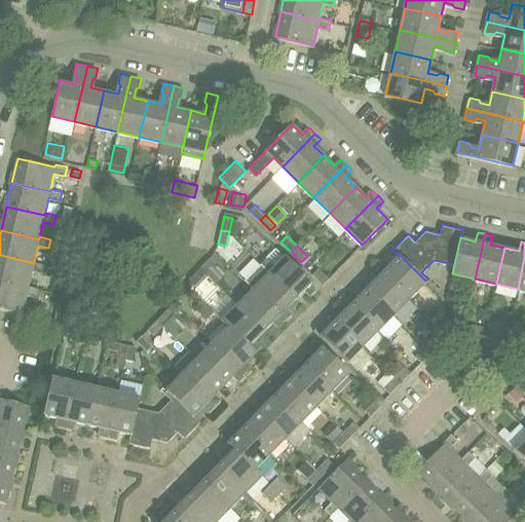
[(319,288),(286,256),(276,247),(260,262),(269,271),(270,271),(296,298),(306,288),(312,294),(319,288)]
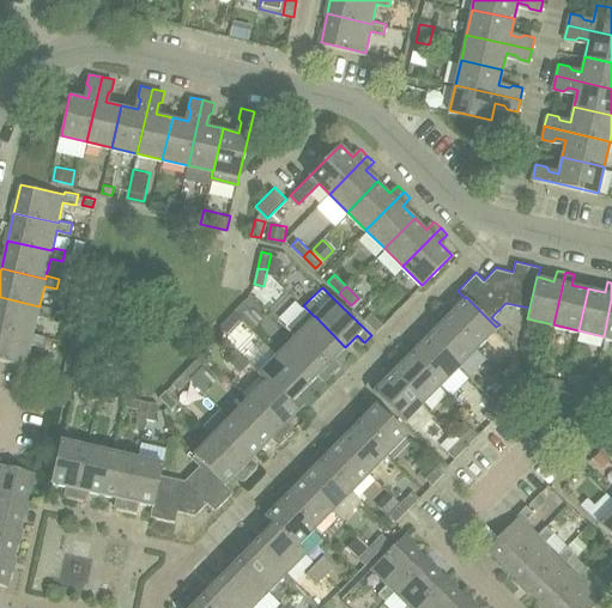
[(53,306),(40,304),(40,306),(0,297),(0,327),(32,335),(34,332),(37,314),(50,317),(53,306)]
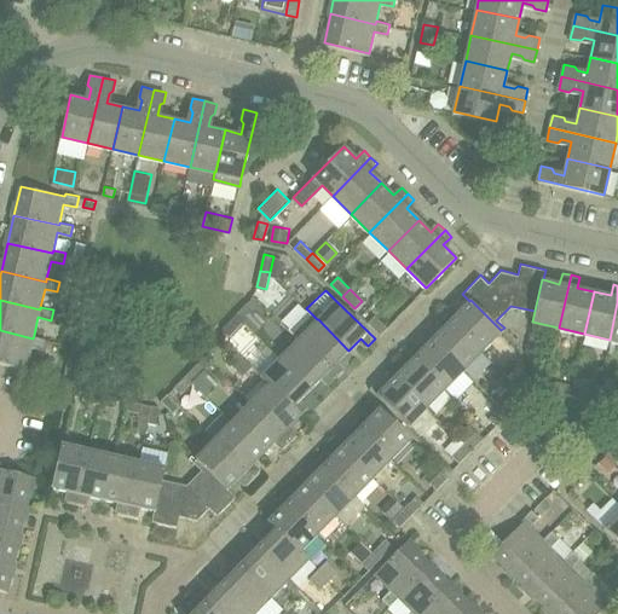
[(483,349),(501,330),(471,300),(469,301),(458,313),(450,305),(444,312),(483,349)]
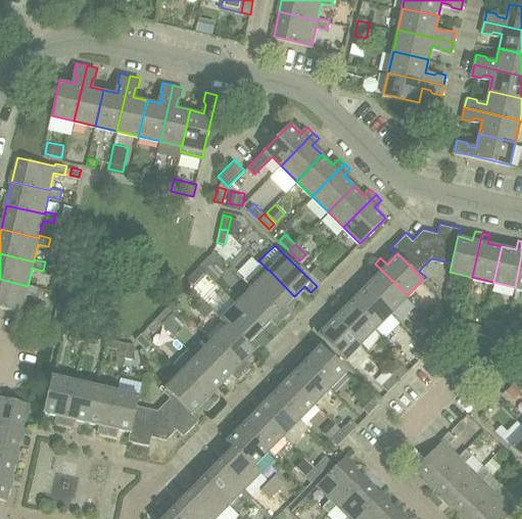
[(209,254),(199,265),(205,271),(207,269),(216,260),(209,254)]
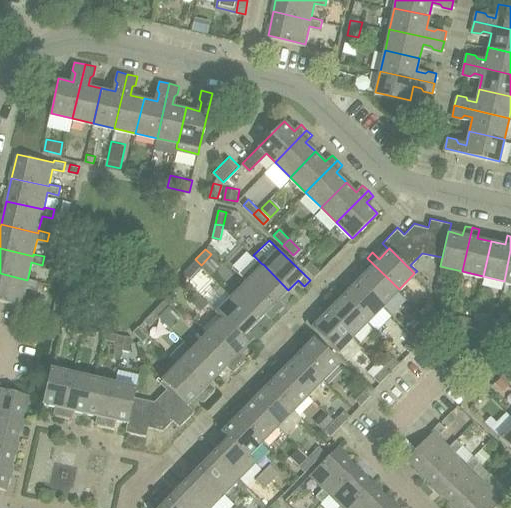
[(203,263),(204,264),(212,272),(213,273),(214,274),(222,265),(221,264),(219,262),(215,258),(211,254),(203,263)]
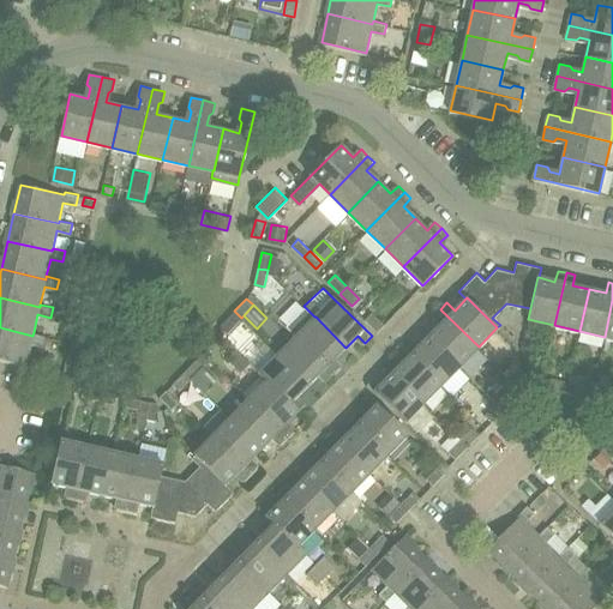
[(346,348),(314,317),(304,306),(286,325),(296,336),(335,373),(342,367),(334,359),(346,348)]
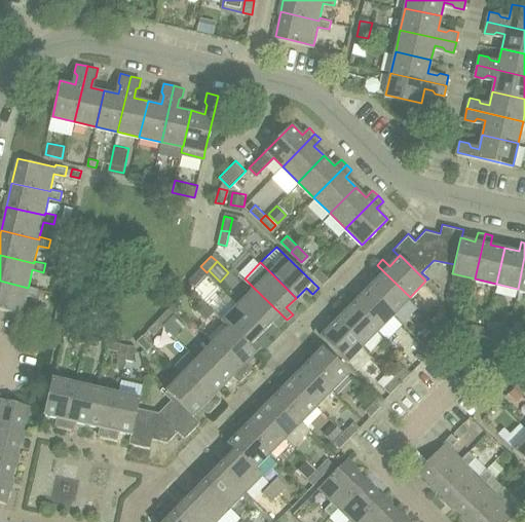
[(45,263),(43,272),(51,274),(53,265),(45,263)]
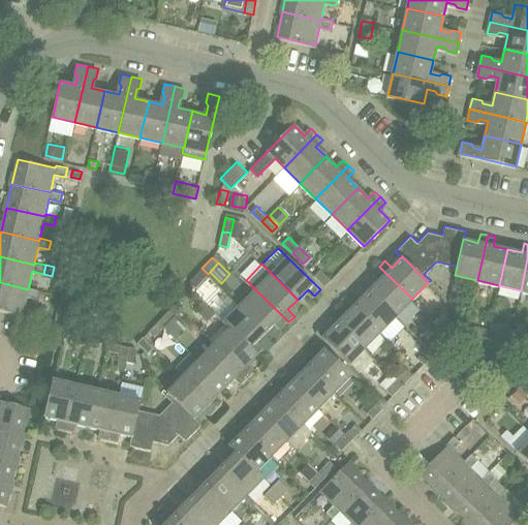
[(397,315),(412,299),(379,267),(374,272),(380,279),(370,289),(397,315)]
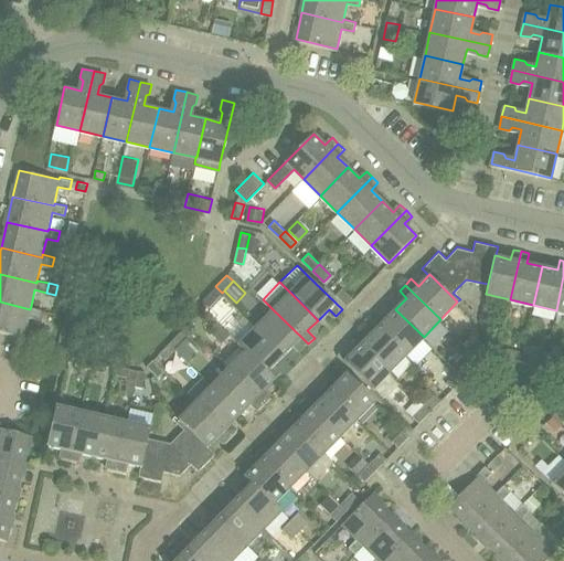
[(222,293),(215,286),(205,297),(204,303),(212,306),(225,292),(224,290),(222,293)]
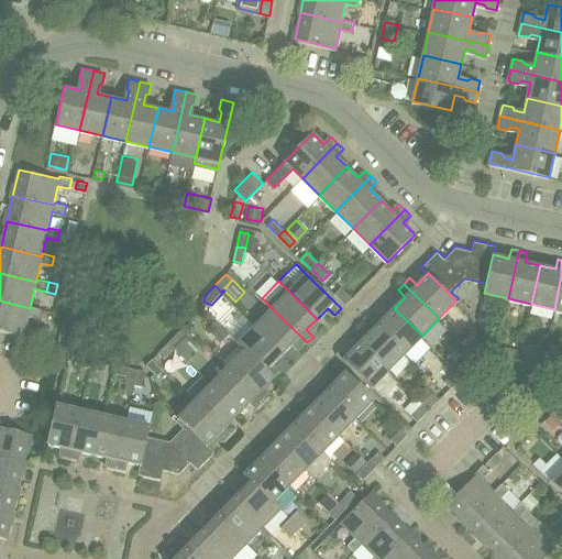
[(346,304),(352,297),(341,286),(334,293),(346,304)]
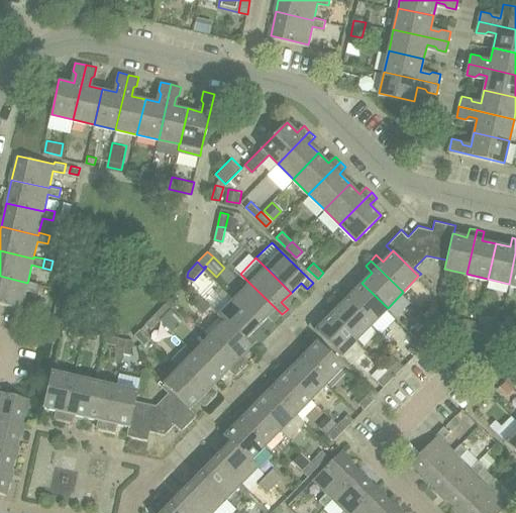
[(38,282),(28,280),(27,283),(0,276),(0,301),(22,307),(26,289),(36,291),(38,282)]
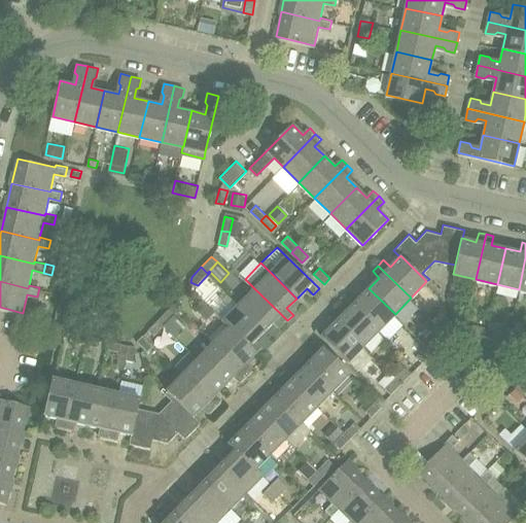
[(282,326),(287,320),(254,288),(239,304),(265,329),(275,319),(282,326)]
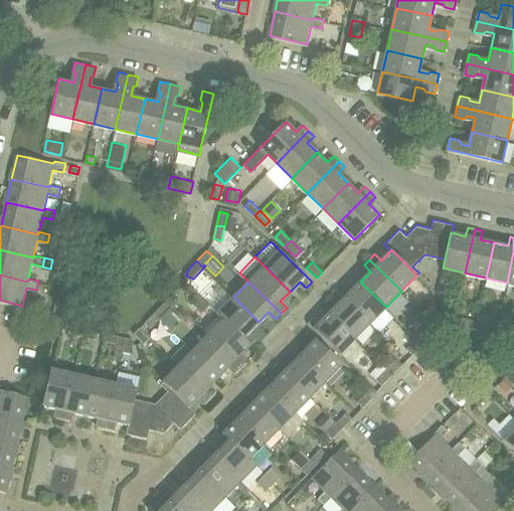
[(371,322),(386,307),(360,282),(351,292),(344,285),(339,291),(371,322)]
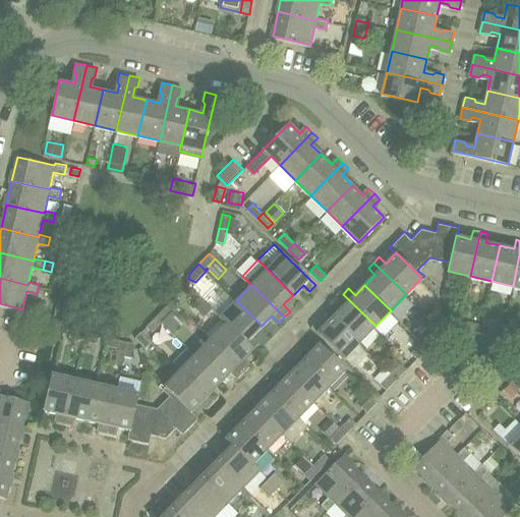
[(359,341),(376,326),(343,294),(337,299),(344,305),(334,316),(359,341)]
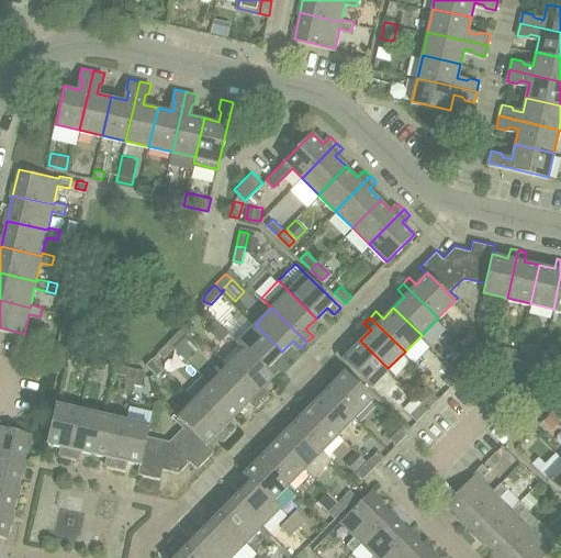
[(221,342),(229,333),(220,323),(211,332),(221,342)]
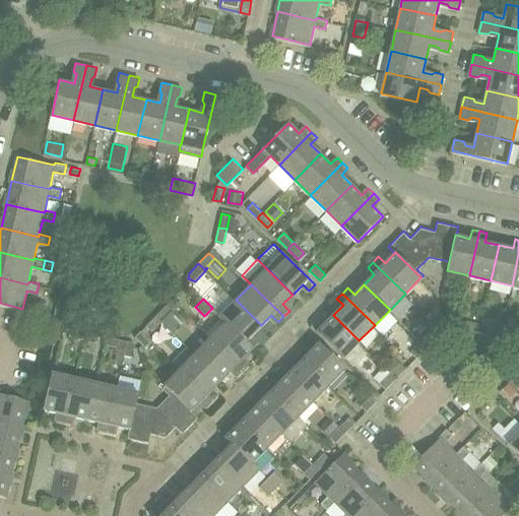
[(252,335),(261,325),(236,300),(219,316),(226,323),(226,322),(253,347),(258,342),(252,335)]
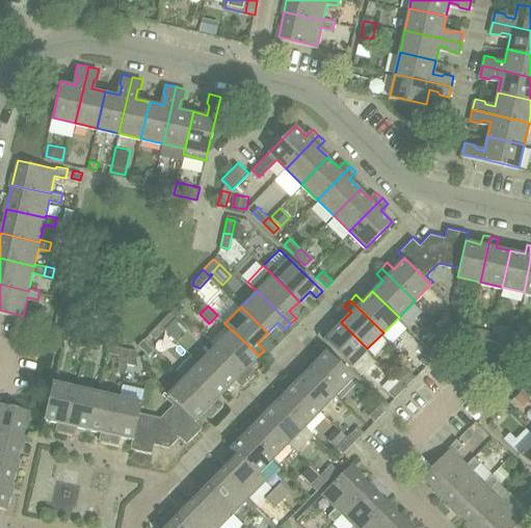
[(170,311),(160,321),(166,327),(177,317),(170,311)]
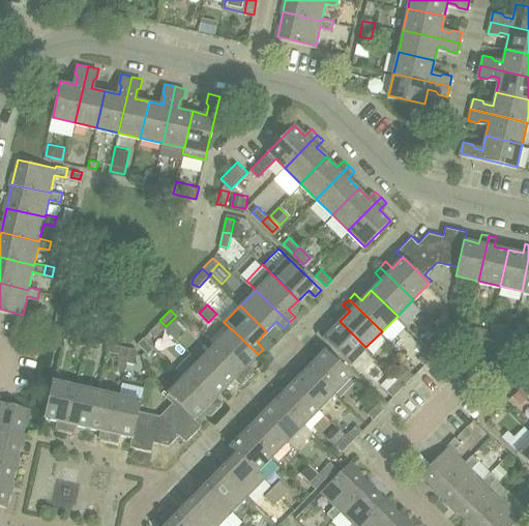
[(459,327),(460,331),(467,332),(470,317),(462,315),(459,327)]
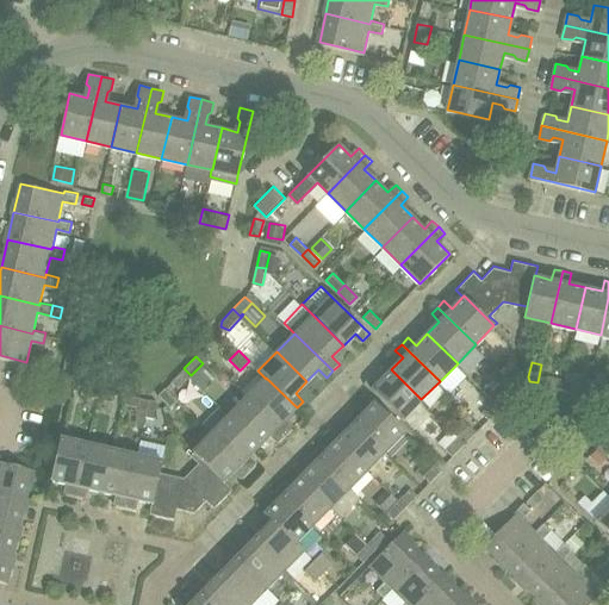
[(184,368),(172,380),(179,387),(191,375),(184,368)]
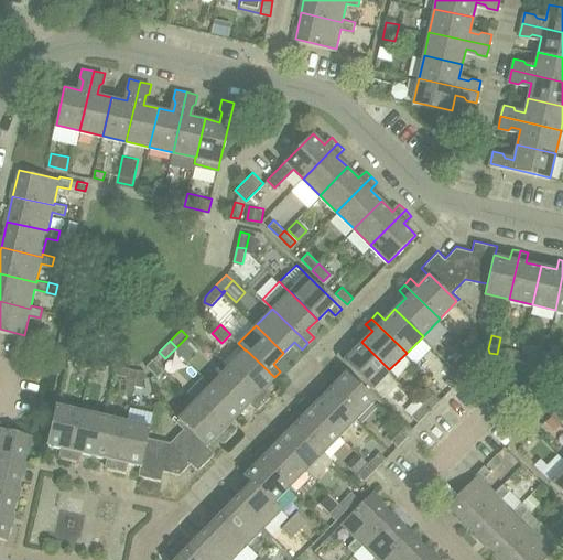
[(467,347),(479,358),(485,354),(484,350),(474,341),(467,347)]
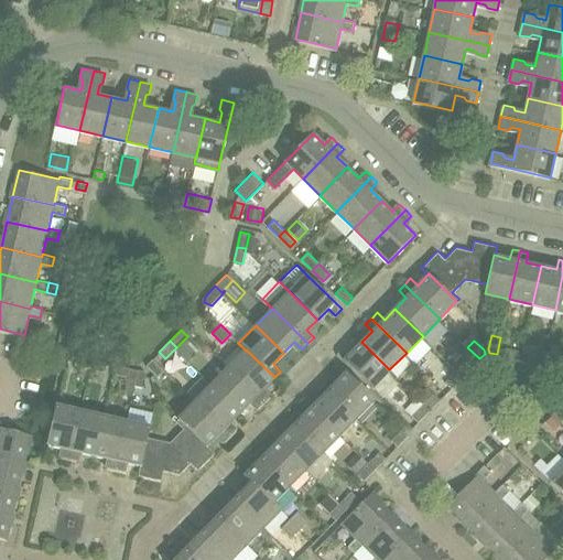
[(372,387),(389,369),(361,342),(350,353),(344,346),(337,353),(372,387)]
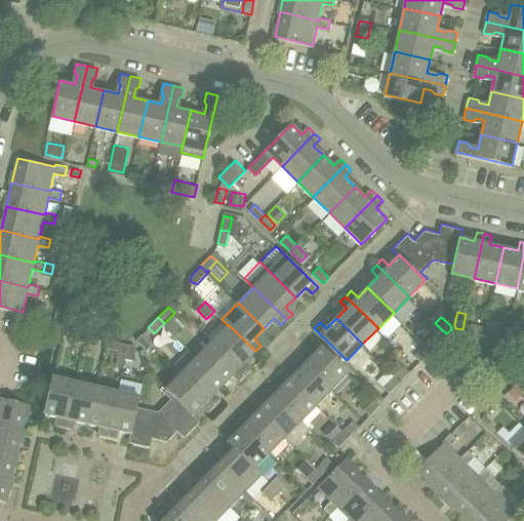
[(472,323),(470,331),(484,334),(485,326),(472,323)]
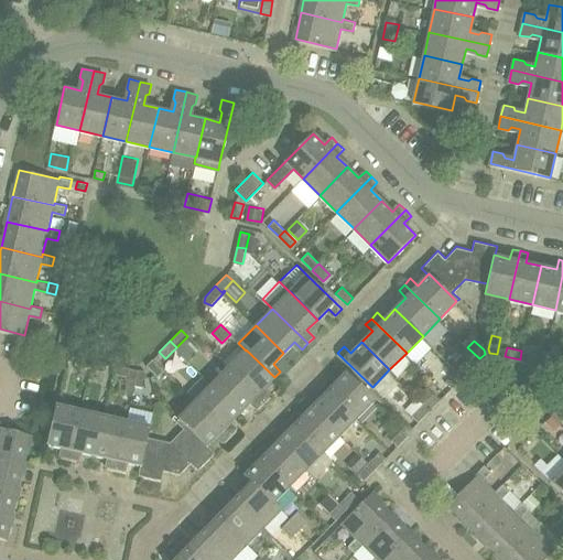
[(263,388),(274,377),(246,350),(246,351),(229,366),(264,401),(271,396),(263,388)]
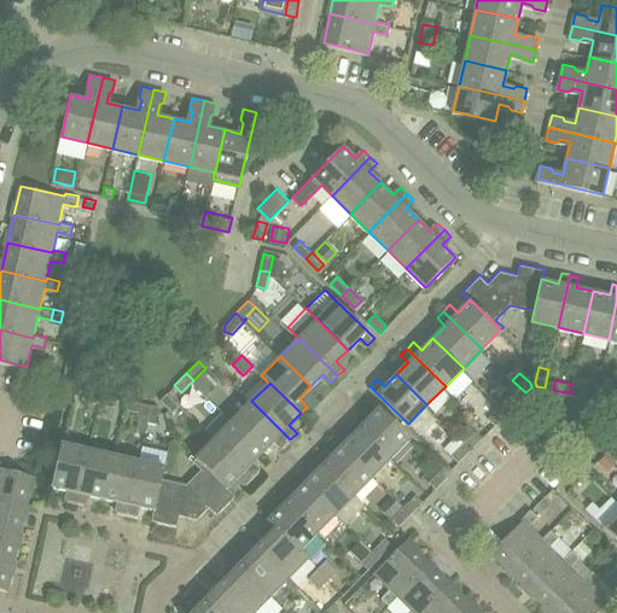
[(571,384),(570,393),(586,397),(588,387),(571,384)]
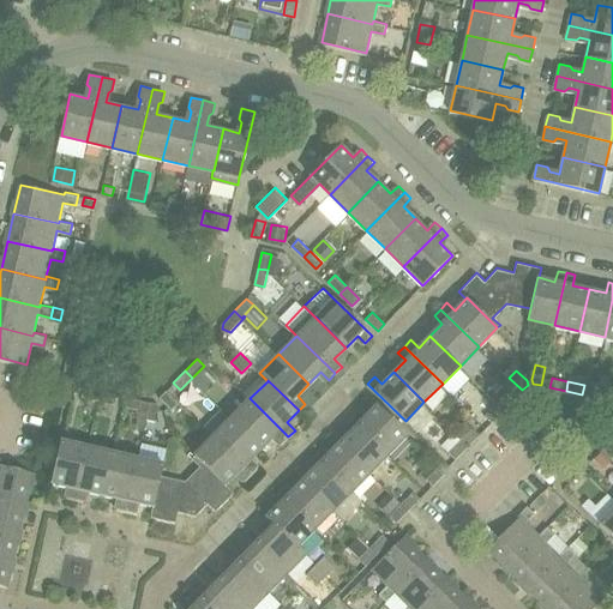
[(84,385),(82,395),(97,398),(100,389),(84,385)]
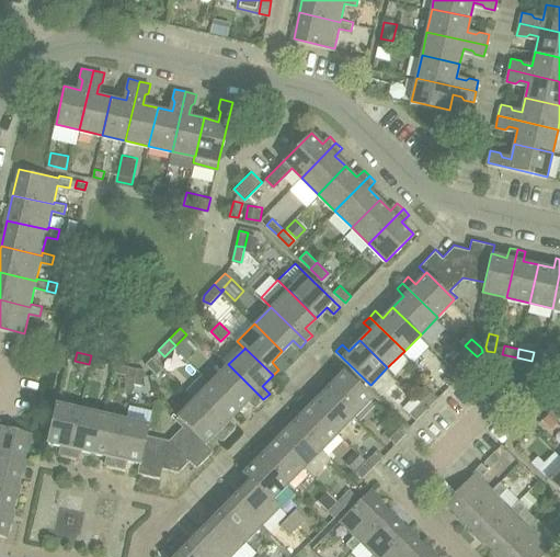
[(91,355),(89,364),(104,368),(106,360),(91,355)]
